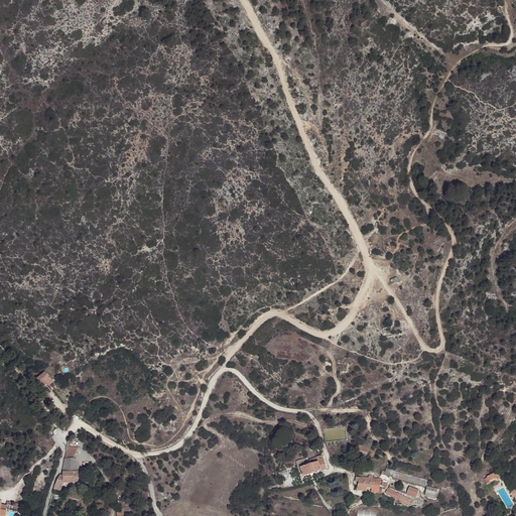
[(48,383),(52,379),(46,371),(37,378),(43,386),(48,383)]
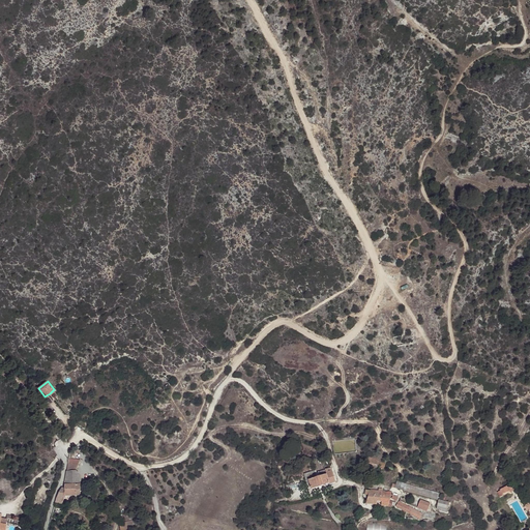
[(379,470),(379,467),(379,465),(370,463),(371,457),(367,455),(365,460),(363,460),(363,461),(364,461),(364,465),(365,465),(364,467),(379,470)]
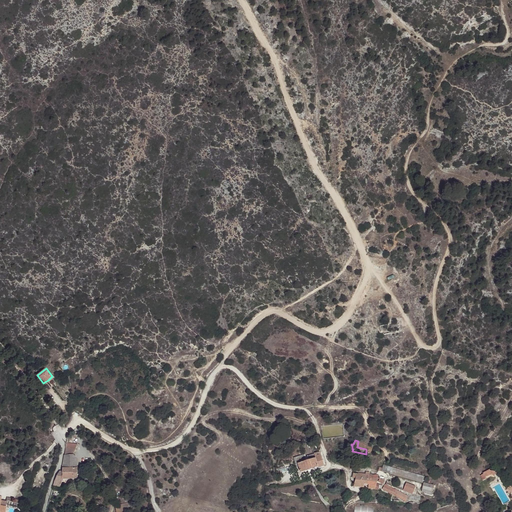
[(366,449),(366,451),(371,452),(372,448),(367,445),(358,441),(357,447),(366,449)]
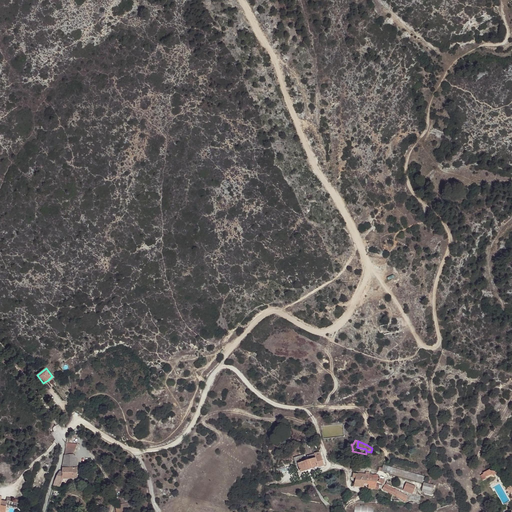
[(55,481),(53,486),(57,486),(60,486),(62,479),(78,478),(76,458),(73,454),(75,449),(66,448),(62,471),(60,471),(57,475),(55,481)]
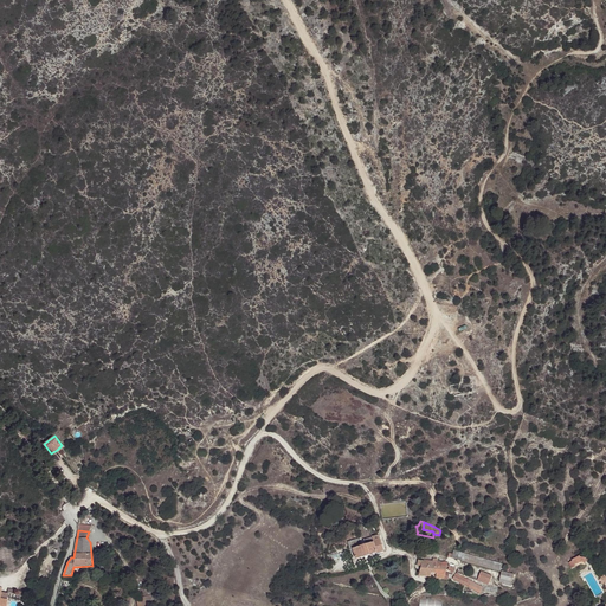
[(361,546),(353,548),(356,560),(384,552),(379,535),(365,540),(366,545),(363,545),(363,543),(361,545),(361,546)]
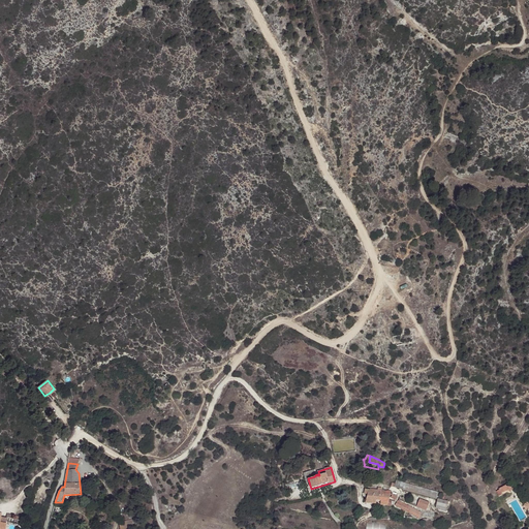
[(499,490),(501,494),(507,491),(510,491),(511,487),(506,487),(505,486),(499,489),(499,490)]
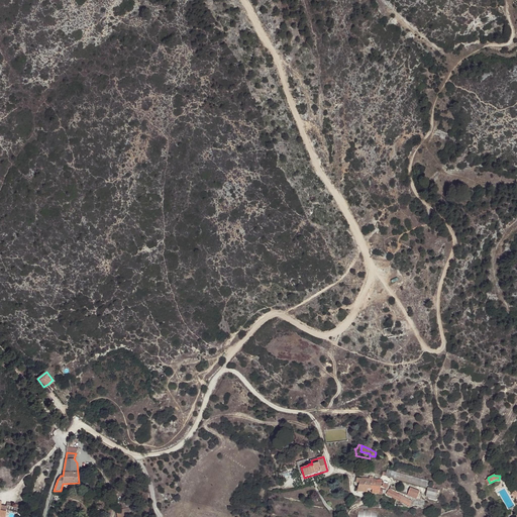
[(382,480),(356,478),(355,482),(358,482),(356,491),(368,492),(368,488),(372,489),(372,493),(382,494),(383,489),(380,488),(382,480)]
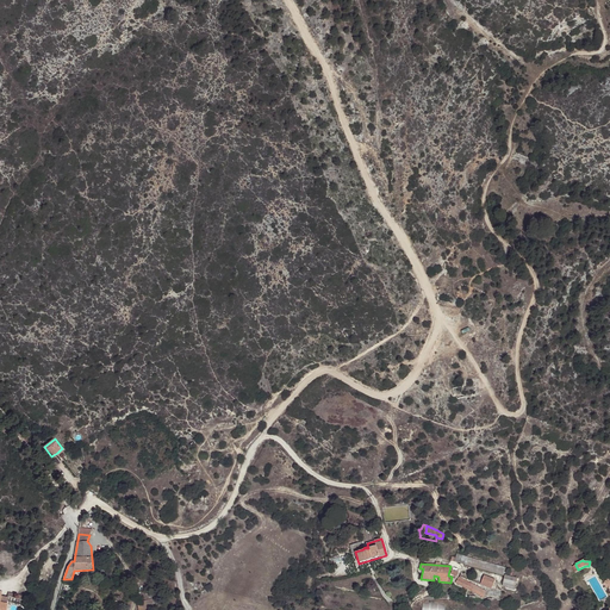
[(460,577),(492,590),(496,582),(462,570),(460,577)]
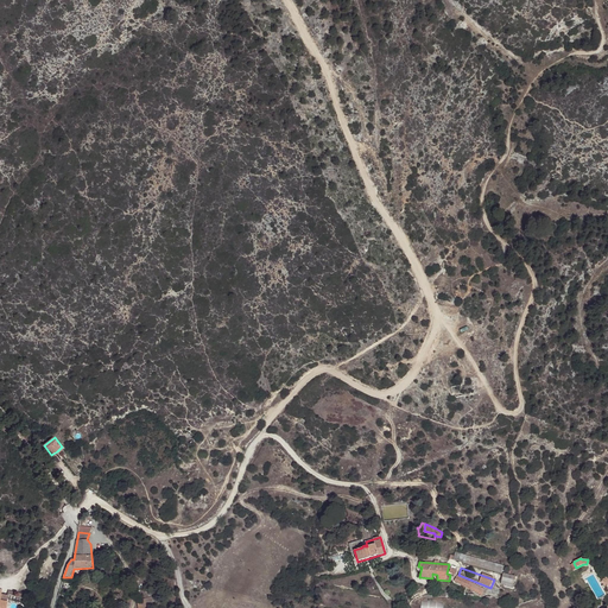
[(501,581),(513,583),(515,576),(504,574),(501,581)]
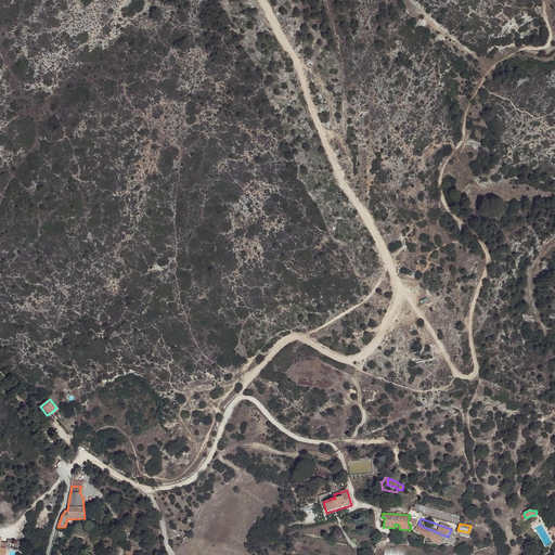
[(441,541),(442,538),(417,525),(415,530),(440,543),(441,541)]
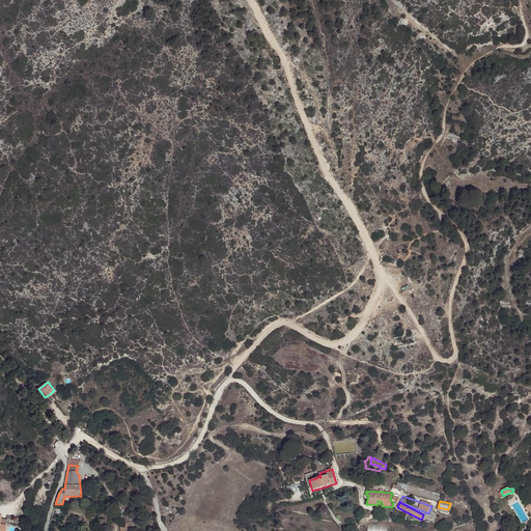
[(8,516),(17,519),(19,511),(10,509),(8,516)]
